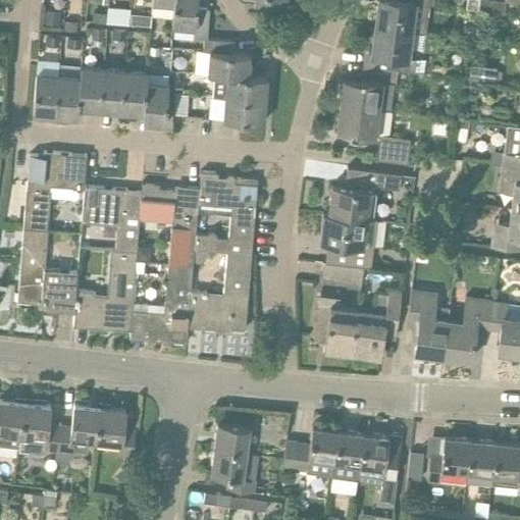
[(197,32),(196,40),(205,41),(208,41),(210,11),(199,10),(199,0),(175,0),(174,7),(172,30),(197,32)]
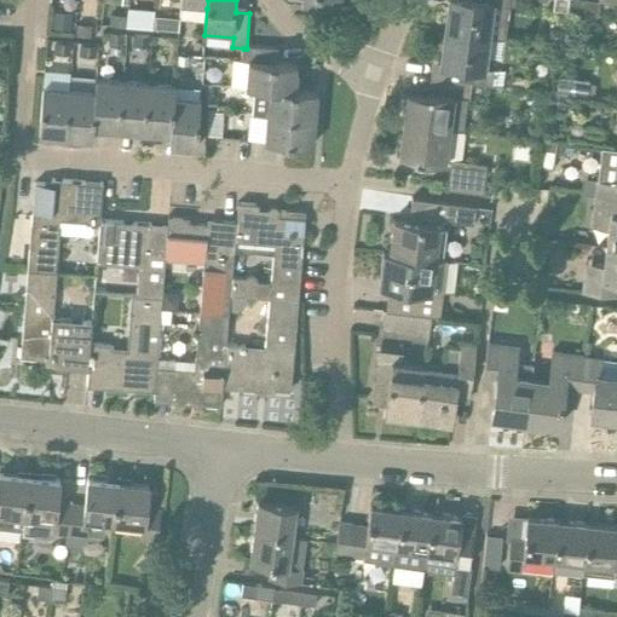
[(304,0),(304,11),(341,15),(341,0),(304,0)]
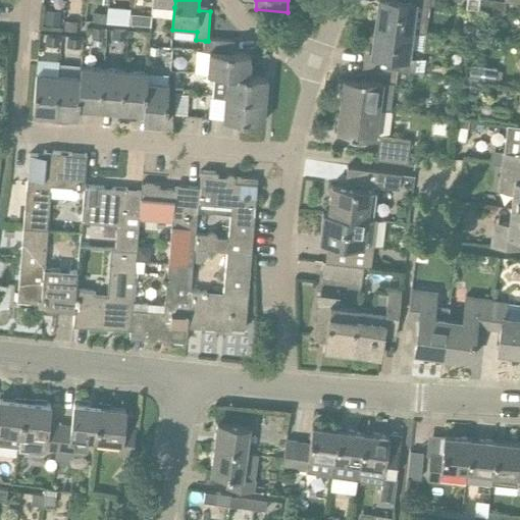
[(379,0),(376,28),(415,33),(418,5),(430,7),(430,0),(398,0),(398,1),(387,0),(379,0)]
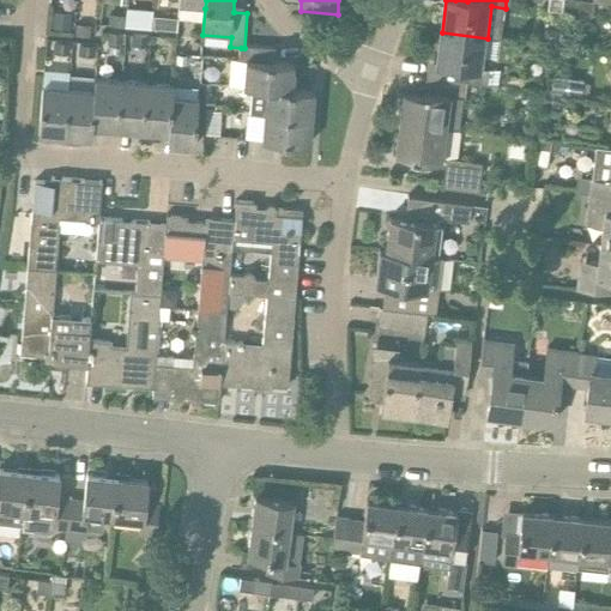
[(593,5),(566,1),(563,16),(593,20),(596,5),(593,5)]
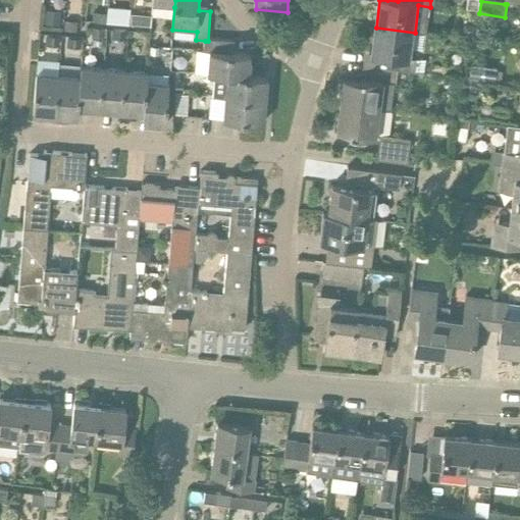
[(111,7),(111,22),(133,22),(133,8),(111,7)]
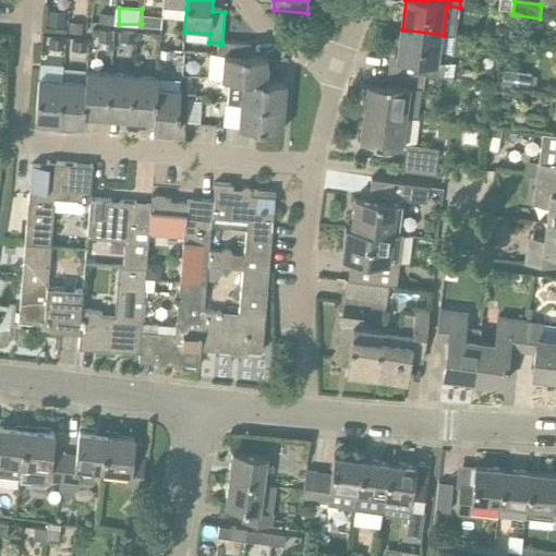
[(413,75),(442,80),(449,81),(451,67),(439,64),(444,35),(402,29),(398,61),(415,63),(413,75)]
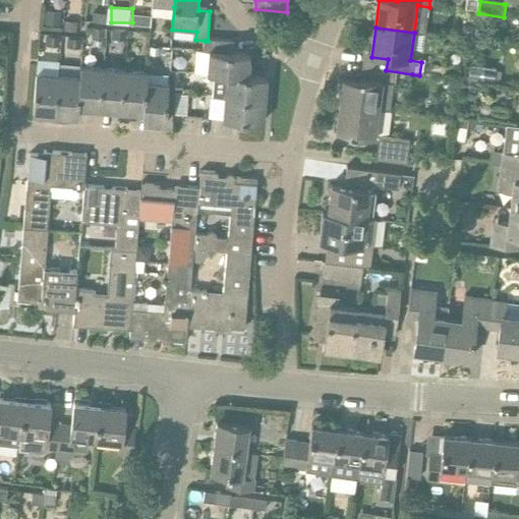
[(215,77),(248,78),(249,57),(234,55),(235,43),(227,43),(208,41),(205,41),(204,52),(209,53),(207,76),(215,77)]
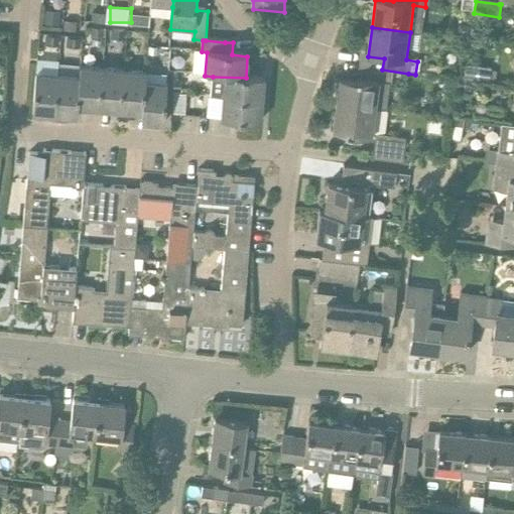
[(79,109),(100,111),(103,70),(81,68),(80,79),(79,109)]
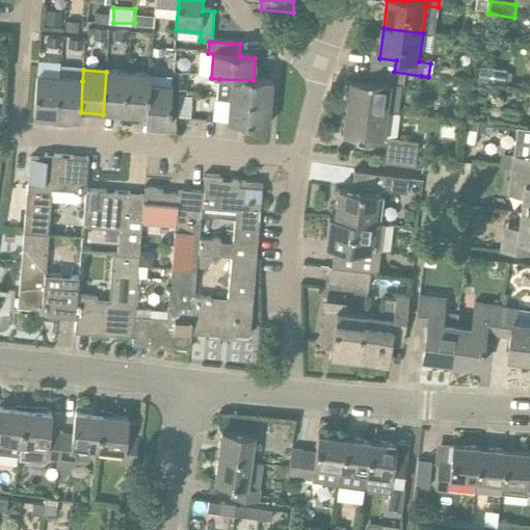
[(348,108),(388,113),(399,114),(401,94),(419,96),(420,89),(421,76),(394,72),(370,70),(368,85),(351,83),(348,108)]
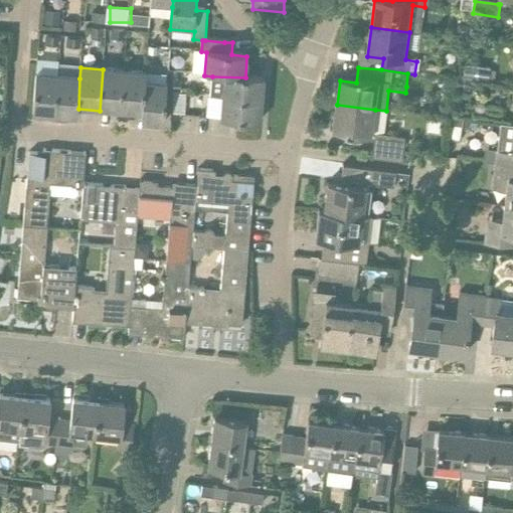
[(465,80),(473,81),(489,83),(491,70),(466,67),(465,80)]
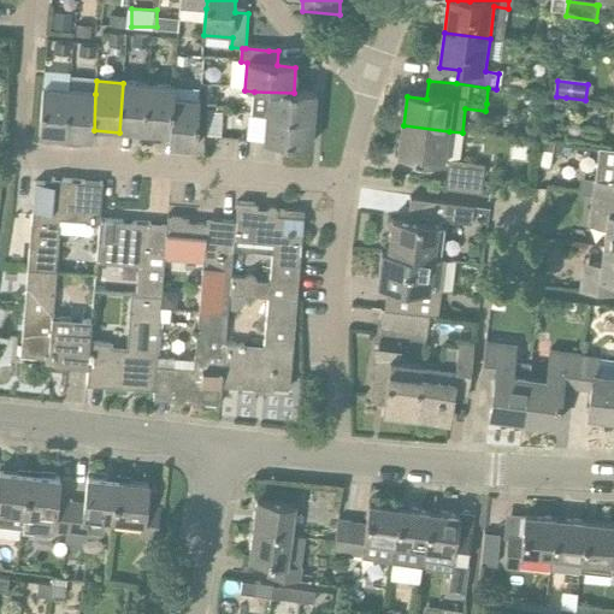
[(119,133),(145,134),(148,86),(123,83),(119,133)]
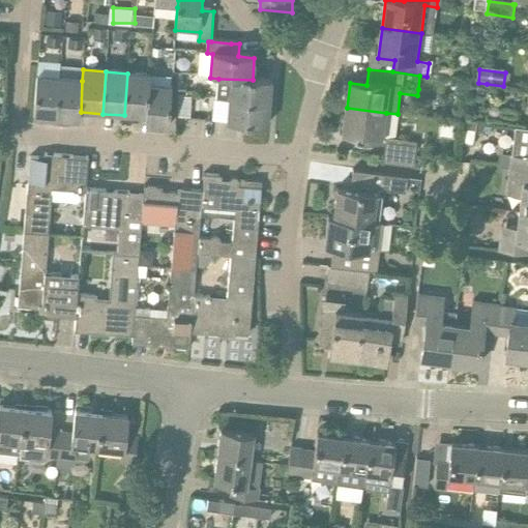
[(124,115),(146,117),(146,105),(149,104),(150,86),(151,76),(127,74),(124,115)]
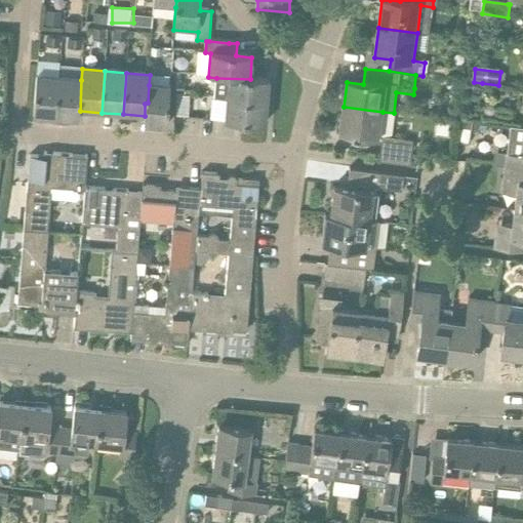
[(34,117),(55,119),(59,78),(37,76),(34,117)]
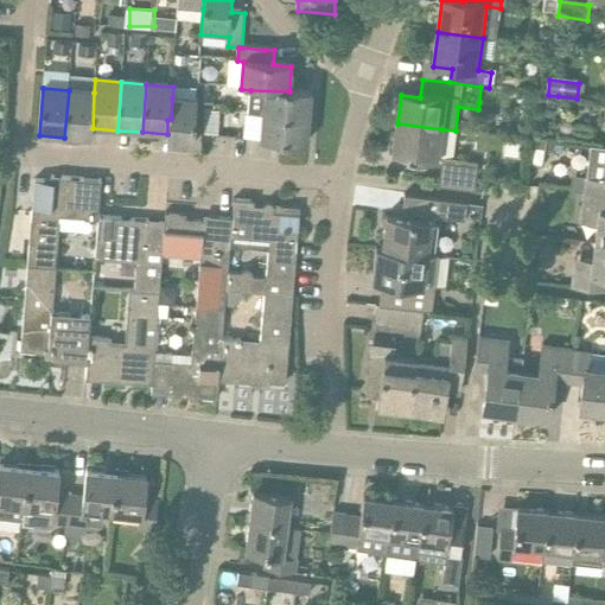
[(91,140),(93,128),(94,93),(69,90),(64,138),(91,140)]
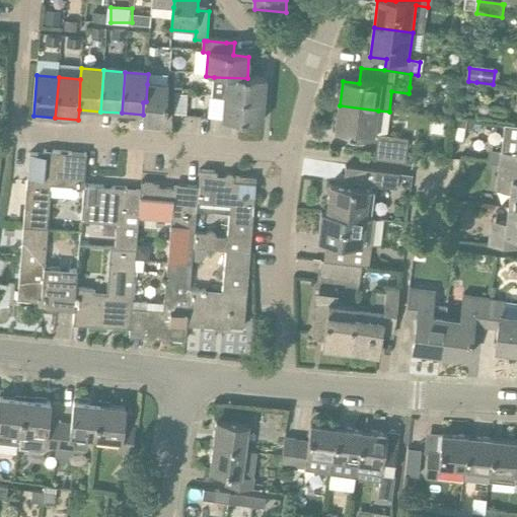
[(224,99),(265,102),(267,79),(247,78),(214,77),(212,98),(224,99)]
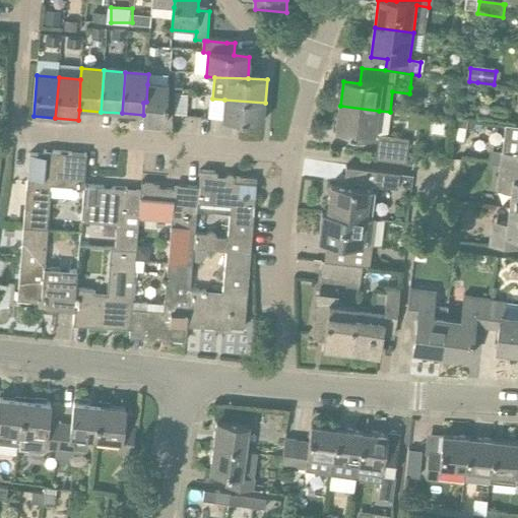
[(143,103),(143,115),(142,125),(166,127),(169,85),(147,84),(146,102),(143,103)]
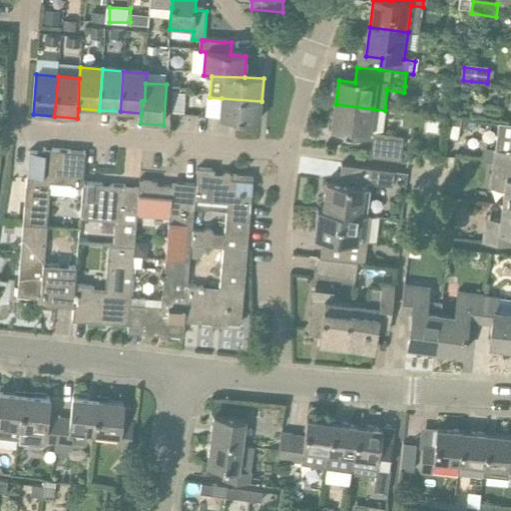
[(219,119),(260,123),(262,101),(221,98),(220,114),(219,119)]
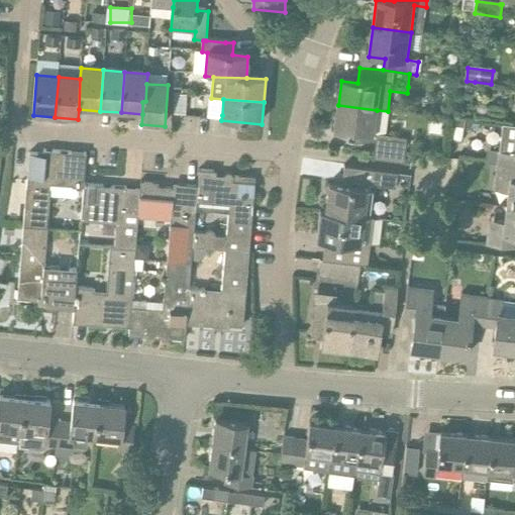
[(377,110),(338,105),(334,133),(348,135),(348,136),(373,139),(377,110)]
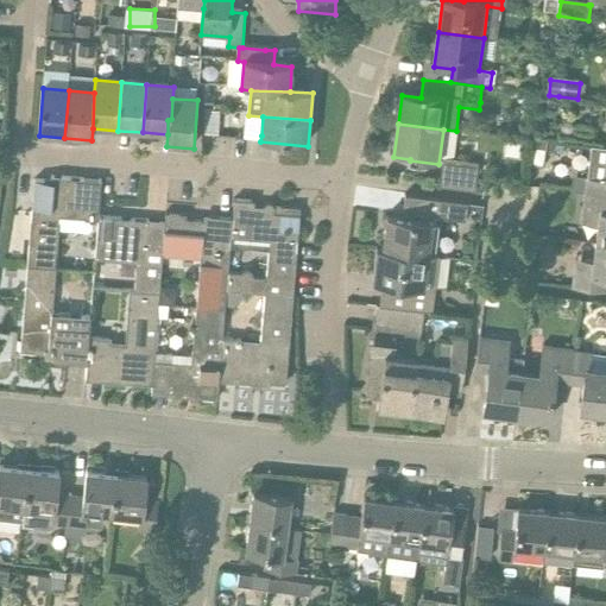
[(585,196),(605,199),(605,150),(592,149),(588,180),(587,180),(585,196)]
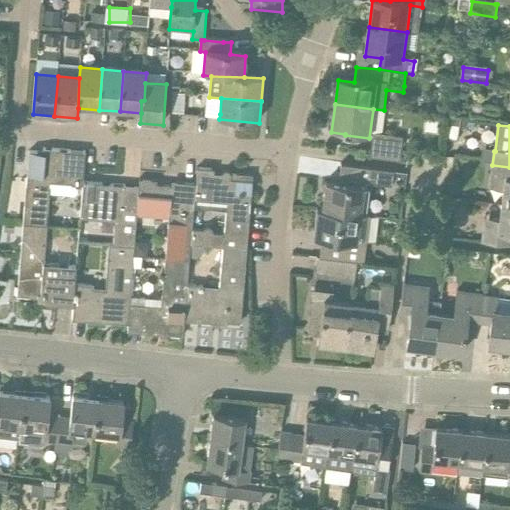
[(371,158),(401,163),(405,138),(374,134),(371,158)]
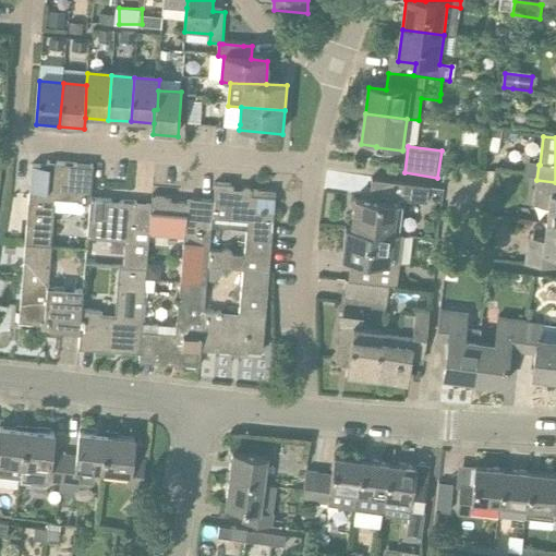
[(26,246),(52,249),(52,248),(50,248),(51,234),(52,234),(55,207),(53,207),(53,201),(91,204),(91,201),(94,168),(48,164),(47,168),(33,167),(26,246)]
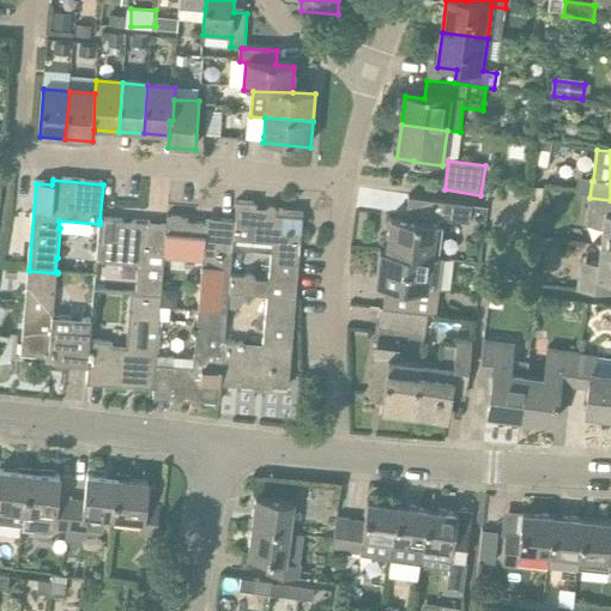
[(600,246),(610,247),(610,200),(590,198),(585,229),(603,230),(600,246)]
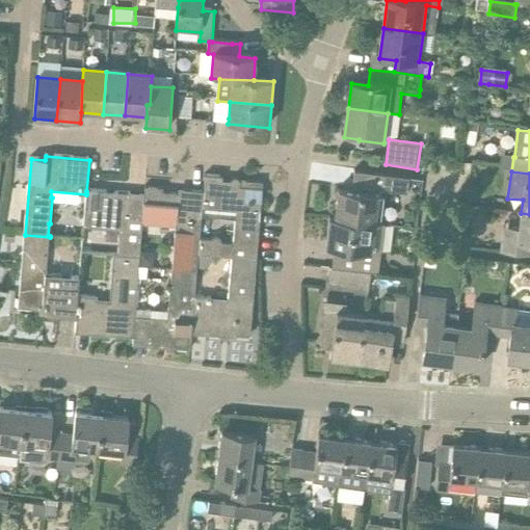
[(336,219),(381,226),(387,176),(358,173),(355,192),(339,191),(336,219)]
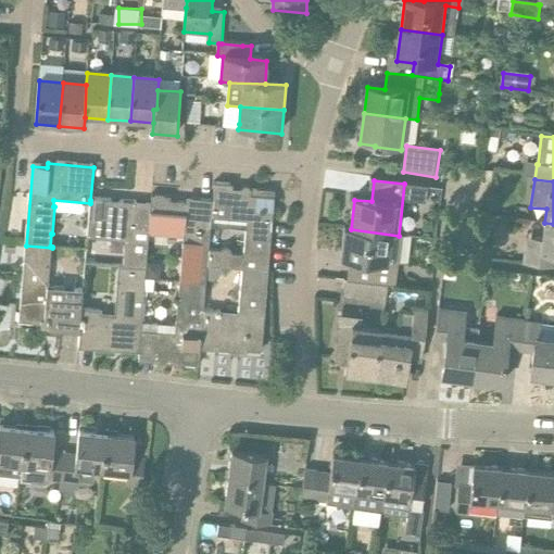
[(242,271),(268,274),(275,192),(252,190),(251,192),(249,188),(248,188),(244,188),(242,188),(242,190),(241,191),(233,190),(234,186),(214,185),(213,202),(212,218),(247,222),(242,271)]
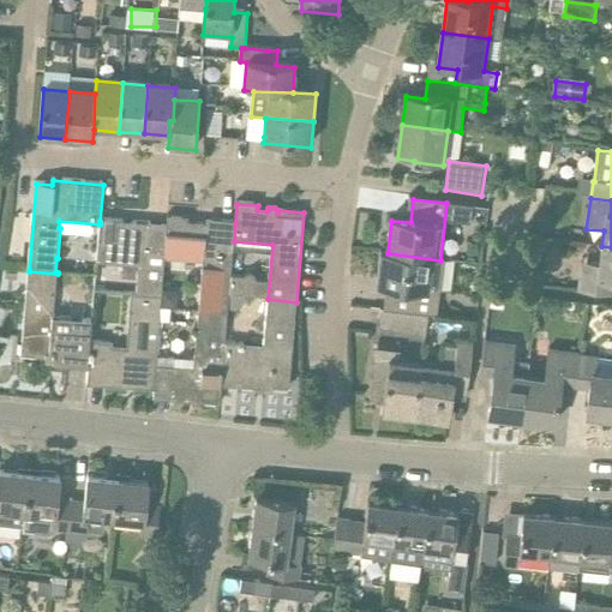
[(228,315),(234,241),(235,223),(207,221),(207,226),(189,223),(189,219),(168,217),(167,227),(165,256),(165,262),(203,264),(199,312),(228,315)]
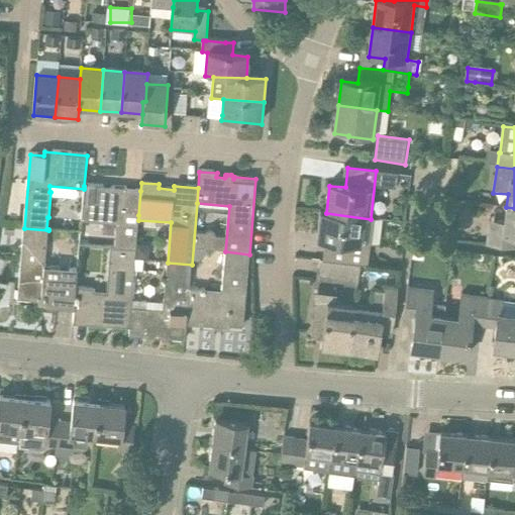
[(115,248),(135,251),(137,226),(125,225),(125,214),(138,215),(140,191),(84,186),(84,189),(81,222),(117,225),(115,248)]
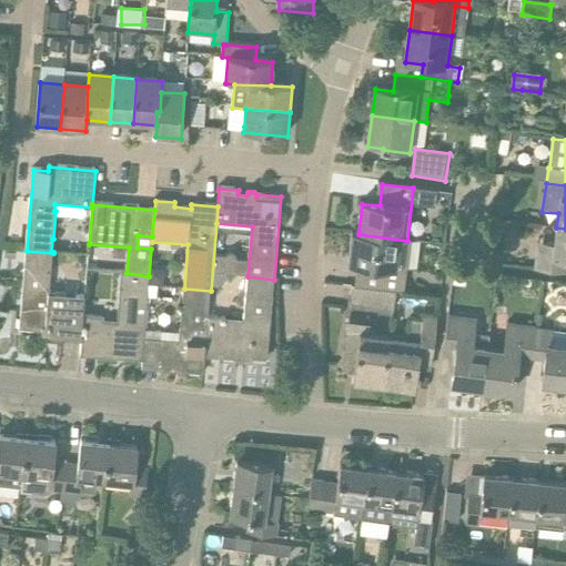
[(565,229),(556,228),(554,244),(539,242),(536,271),(565,275),(565,229)]
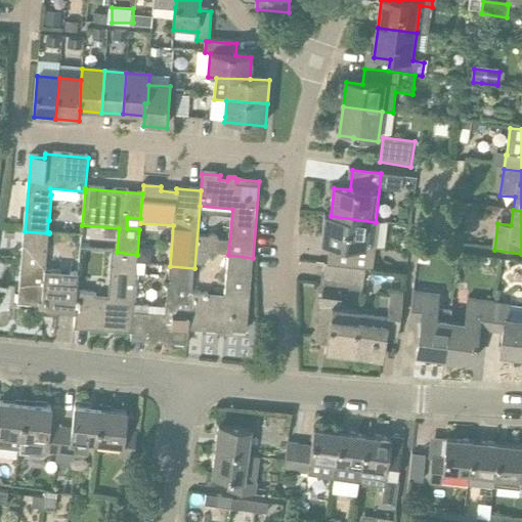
[(330,245),(328,265),(365,269),(365,270),(374,270),(376,250),(373,249),(376,222),(331,216),(325,215),(322,245),(330,245)]
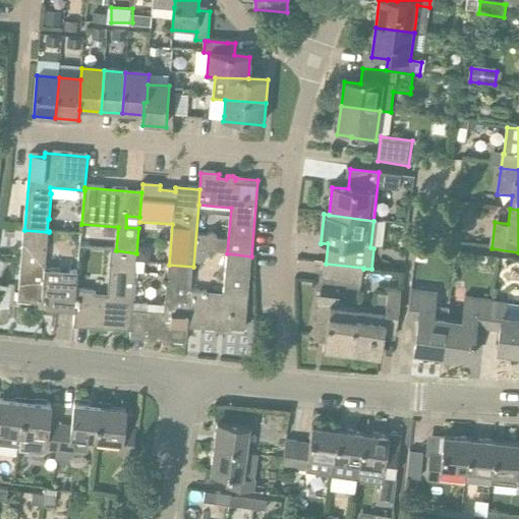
[(74,311),(76,289),(77,280),(45,277),(49,232),(24,230),(18,302),(39,304),(39,305),(40,307),(41,308),(42,308),(74,311)]
